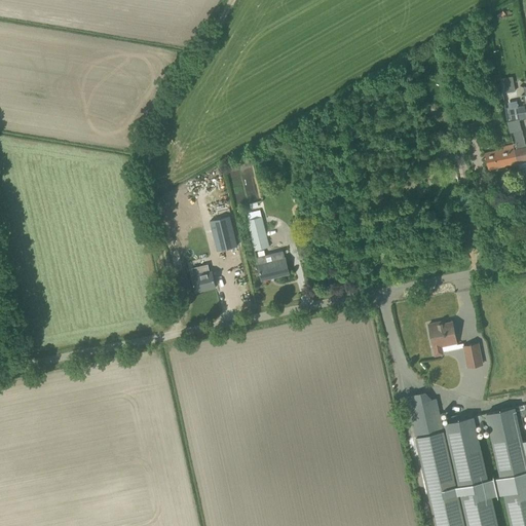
[(513,77),(499,78),(500,91),(514,90),(513,77)]
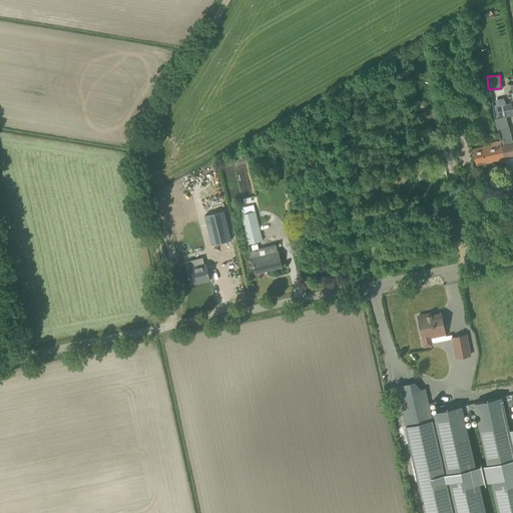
[(494,118),(500,117),(506,117),(507,116),(506,107),(505,103),(492,105),(494,118)]
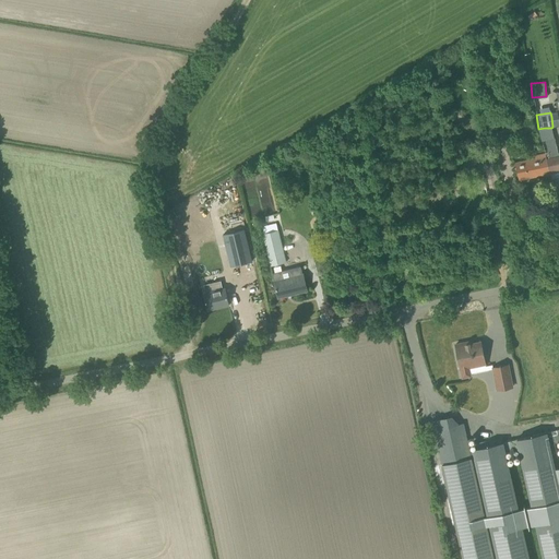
[(549,157),(547,157),(550,174),(558,171),(558,157),(555,139),(545,141),(549,157)]
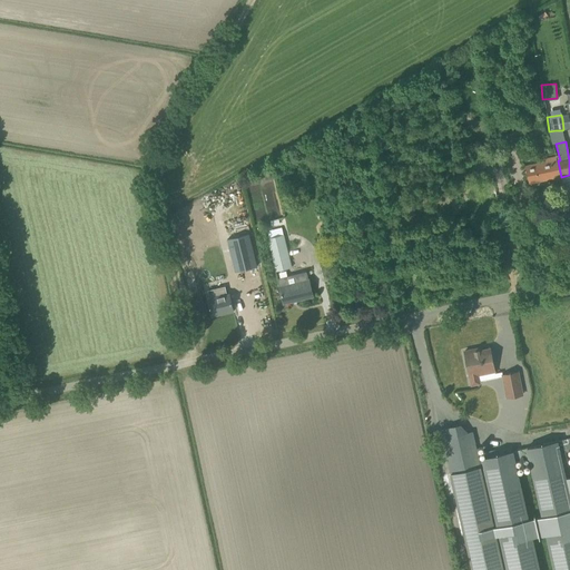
[(546,160),(543,161),(526,165),(529,184),(561,177),(558,160),(557,161),(556,156),(544,158),(546,160)]
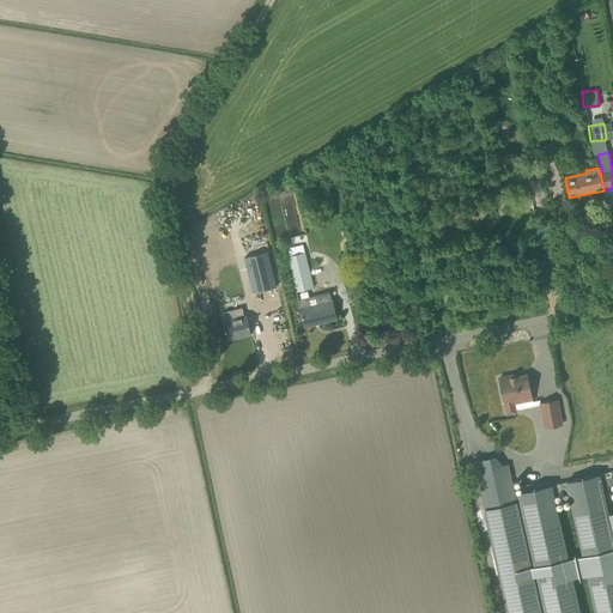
[(534,190),(525,192),(527,212),(538,211),(534,190)]
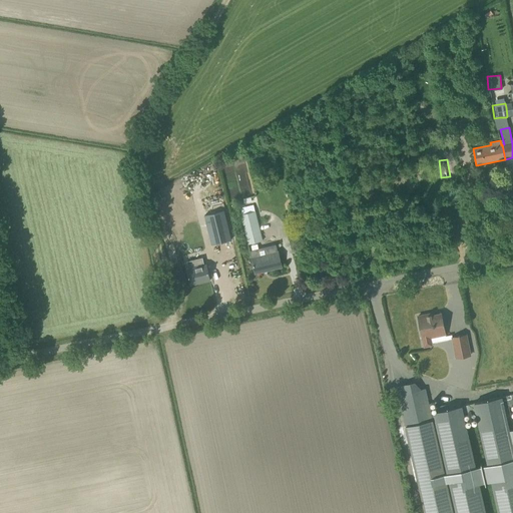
[(204,198),(205,204),(222,200),(220,187),(210,189),(211,197),(204,198)]
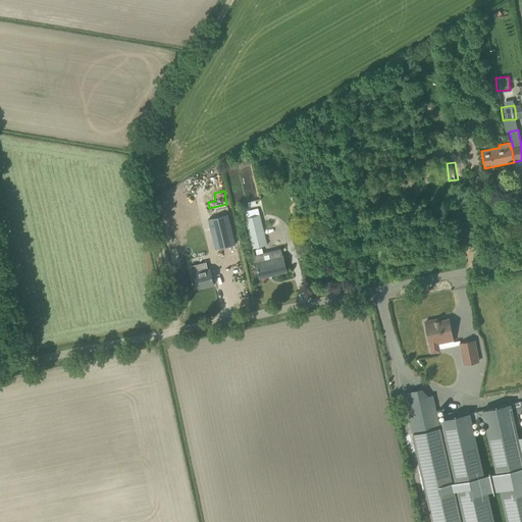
[(250,209),(259,207),(258,200),(249,201),(250,209)]
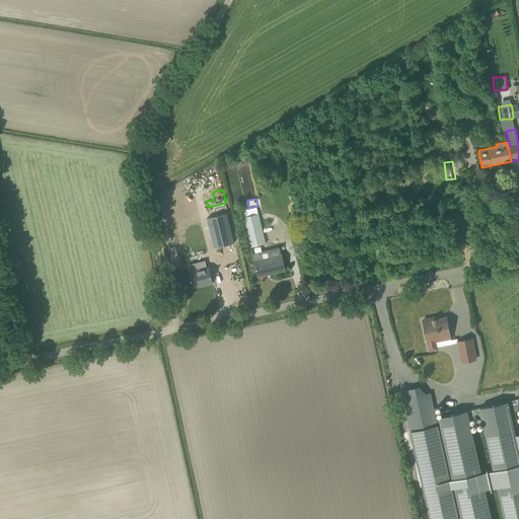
[(266,243),(258,213),(256,214),(255,208),(242,211),(250,246),(266,243)]
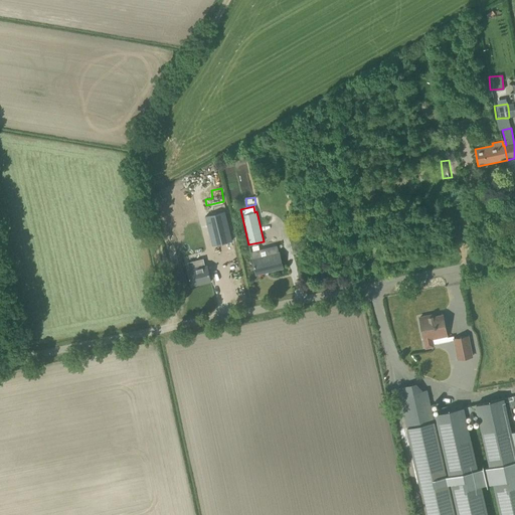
[(232,240),(224,211),(205,216),(212,245),(232,240)]
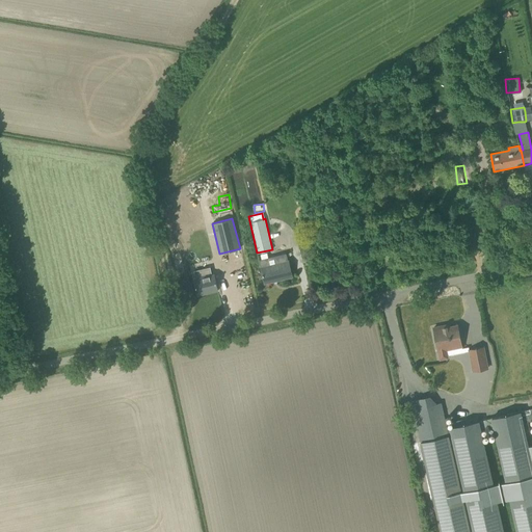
[(286,253),(274,256),(259,260),(261,267),(264,284),(292,276),(286,253)]
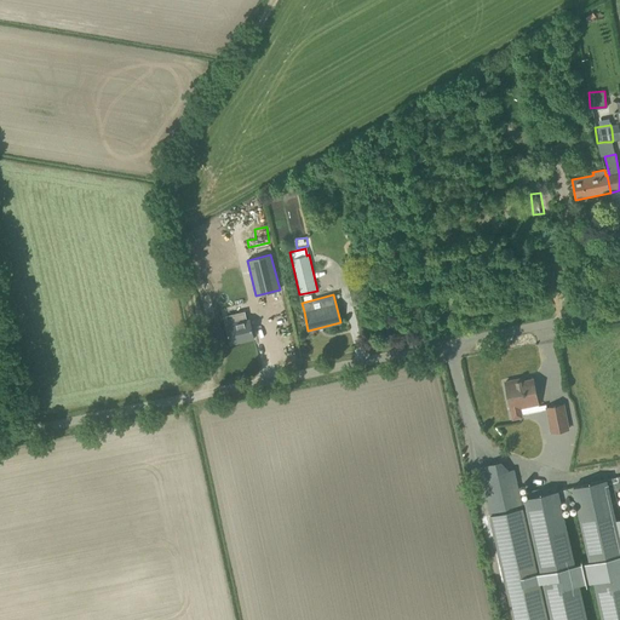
[(250,320),(227,325),(230,344),(254,339),(250,320)]
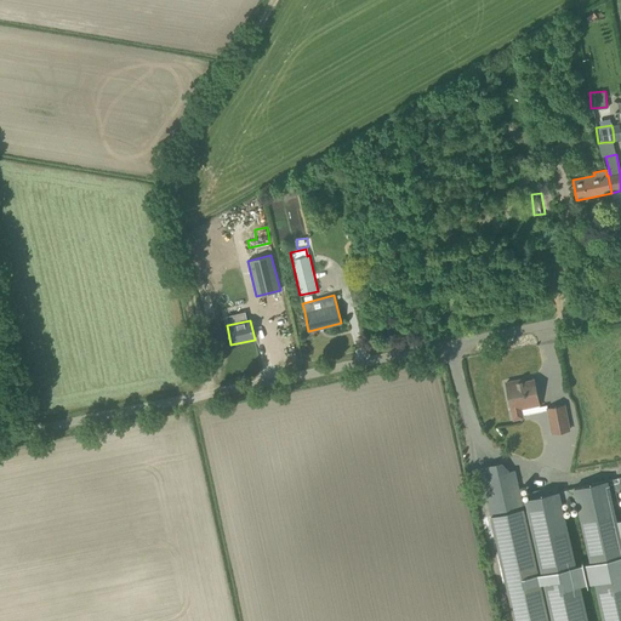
[(517,383),(517,381),(506,383),(511,410),(512,410),(513,420),(522,419),(522,416),(522,414),(540,410),(540,408),(534,380),(523,382),(517,383)]
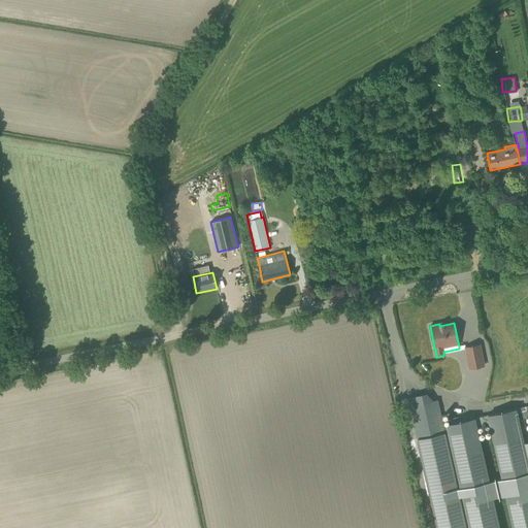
[(484,366),(480,344),(465,348),(469,368),(484,366)]
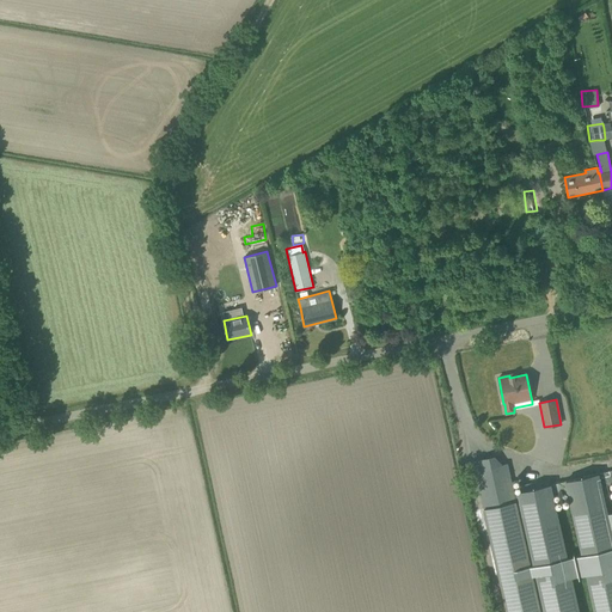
[(476,471),(478,482),(507,611),(539,611),(515,501),(514,493),(507,464),(476,471)]
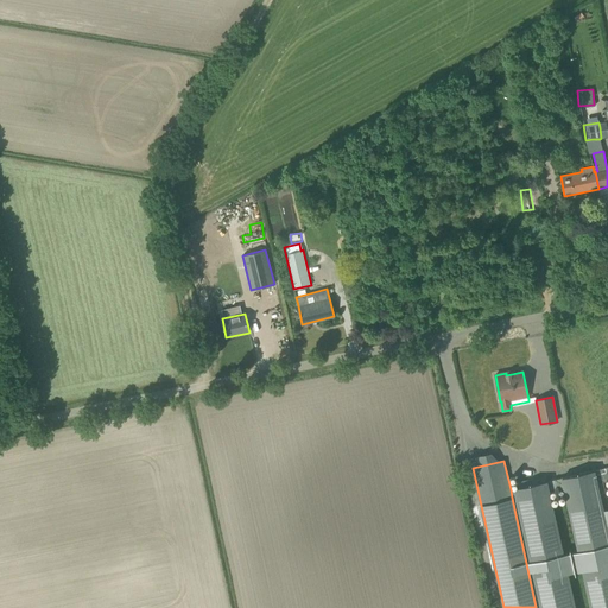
[(607,607),(607,467),(597,470),(511,489),(512,498),(517,498),(539,607),(576,607),(551,491),(563,488),(588,607),(607,607)]
